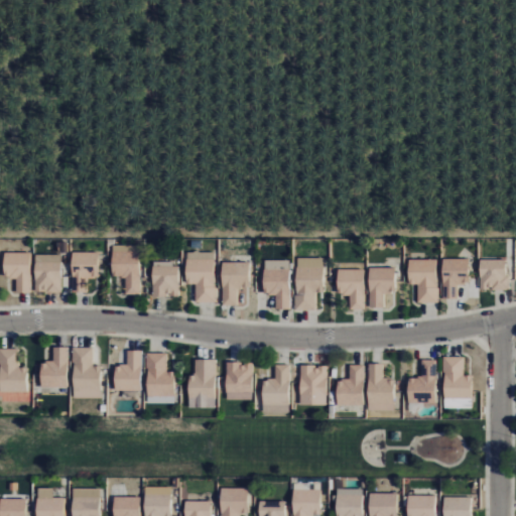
[(74,252),(74,293),(88,293),(88,280),(95,280),(95,276),(100,276),(100,252),(74,252)]
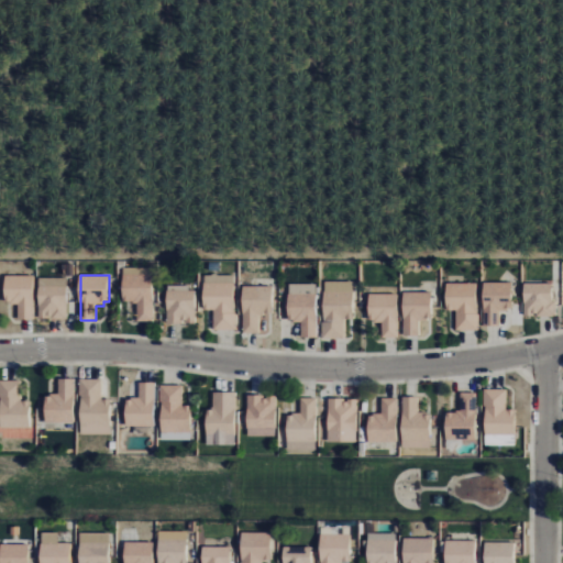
[(154,275),(154,321),(138,322),(136,305),(131,305),(131,301),(125,301),(125,275),(154,275)]
